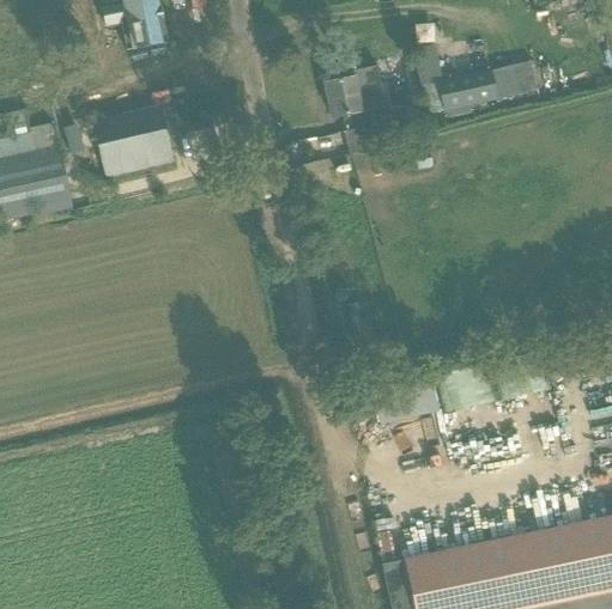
[(135,46),(143,44),(167,40),(159,4),(126,11),(125,4),(103,7),(108,28),(131,23),(135,46)]
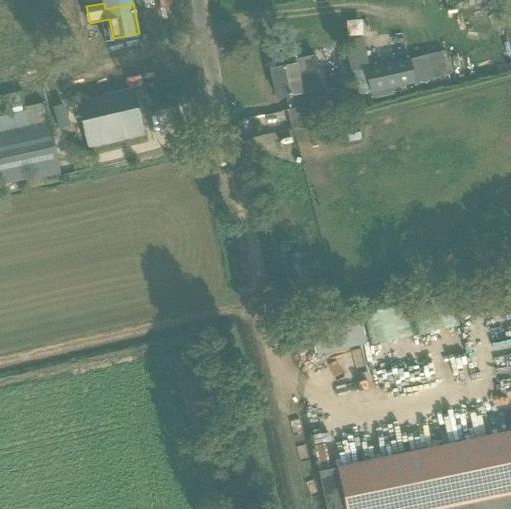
[(356,93),(372,90),(367,67),(370,67),(363,35),(345,39),(356,93)]
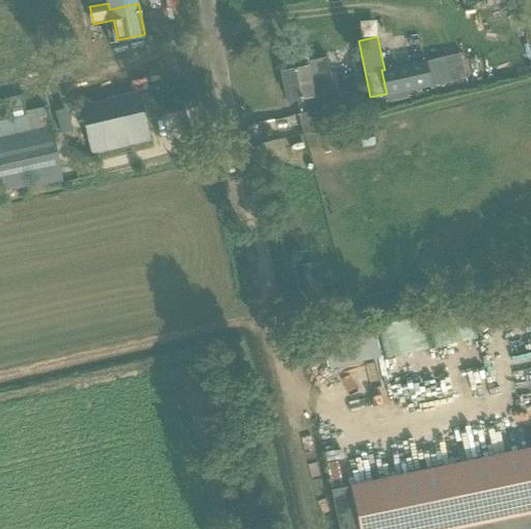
[(502,43),(506,65),(530,61),(530,56),(527,38),(502,43)]
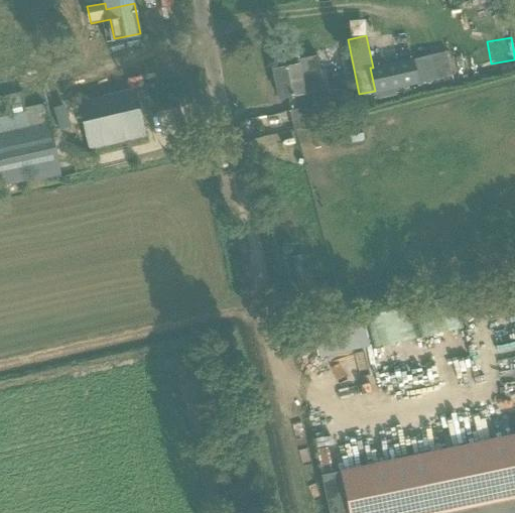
[(293,65),(274,69),(280,98),(287,96),(294,128),(329,120),(325,102),(327,101),(328,101),(317,54),(294,58),(295,60),(295,63),(293,65)]
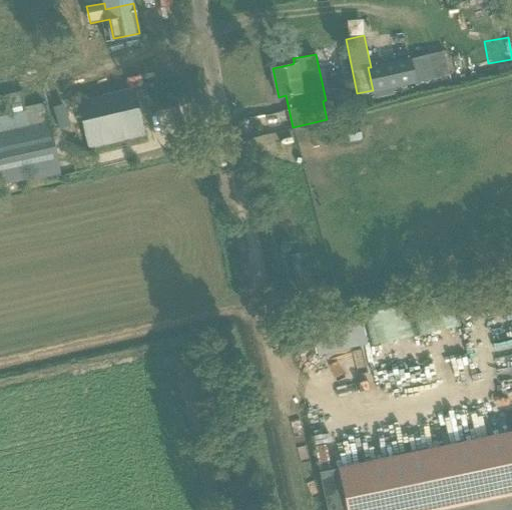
[(371,67),(368,67),(373,90),(415,81),(411,58),(371,67)]
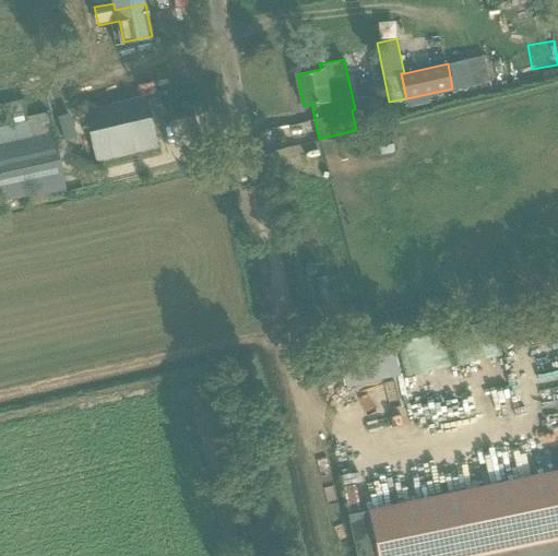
[(143,97),(85,111),(96,162),(156,148),(158,148),(147,96),(143,97)]
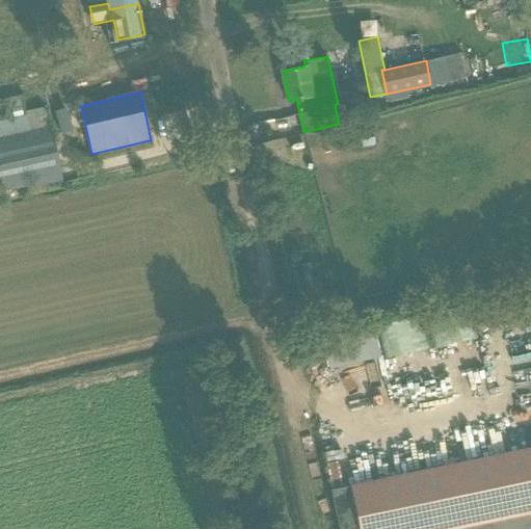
[(60,111),(65,143),(86,140),(81,108),(60,111)]
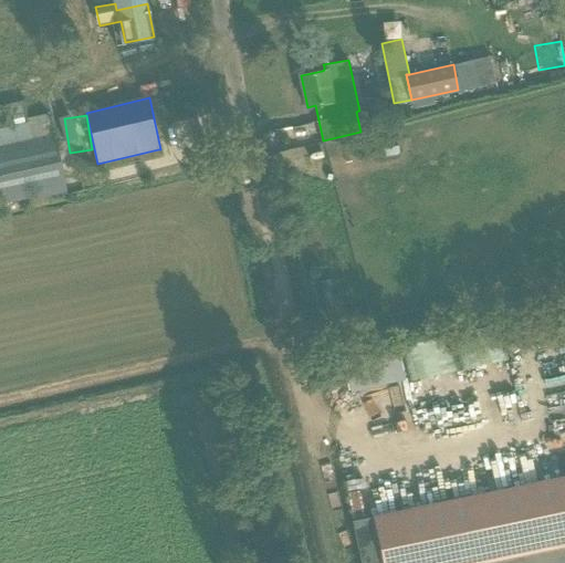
[(0,202),(65,188),(54,137),(0,148),(0,202)]
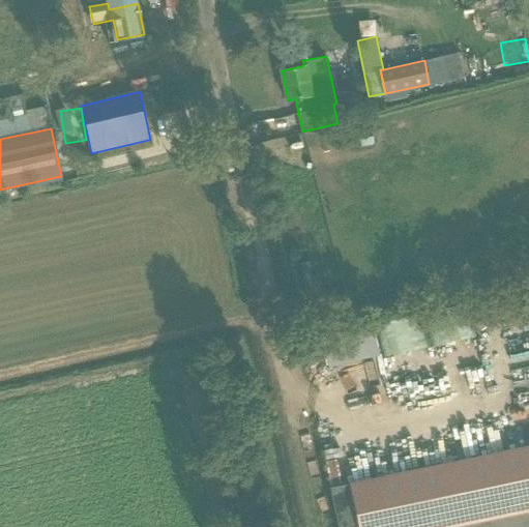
[(379,322),(384,350),(462,338),(458,309),(379,322)]
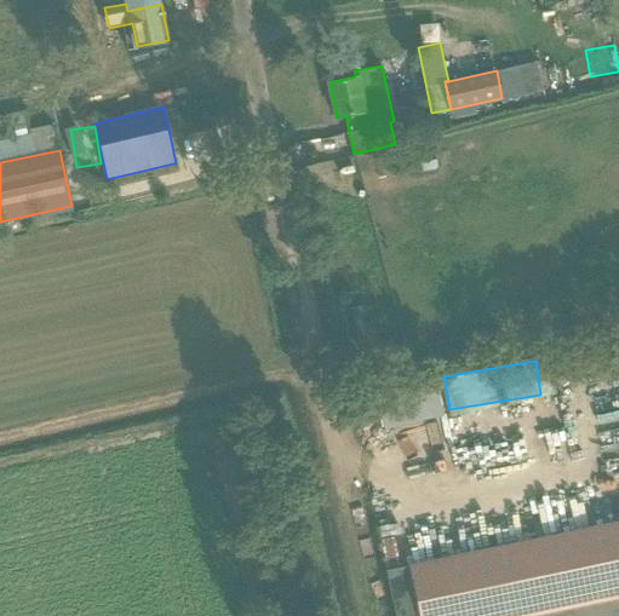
[(618,519),(410,564),(387,569),(396,615),(521,615),(618,596),(618,519)]
